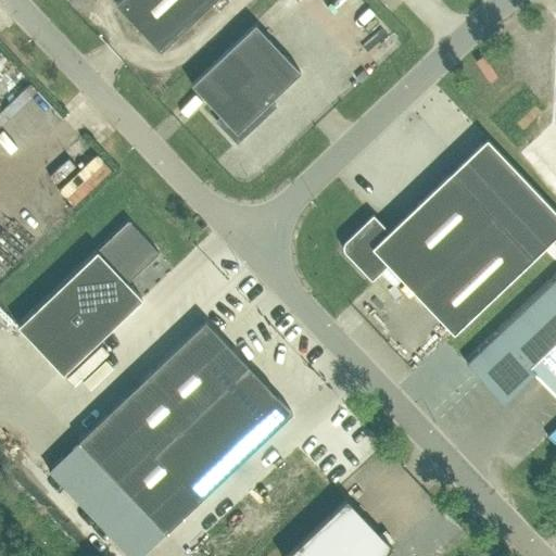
[(212,0),(116,0),(114,2),(160,50),(212,0)]
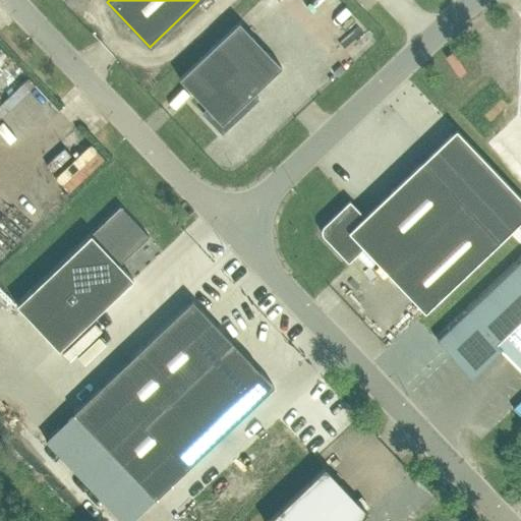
[(179,78),(207,108),(204,111),(206,113),(206,117),(213,125),(221,129),(223,131),(258,98),(253,94),(281,67),(239,22),(179,78)]
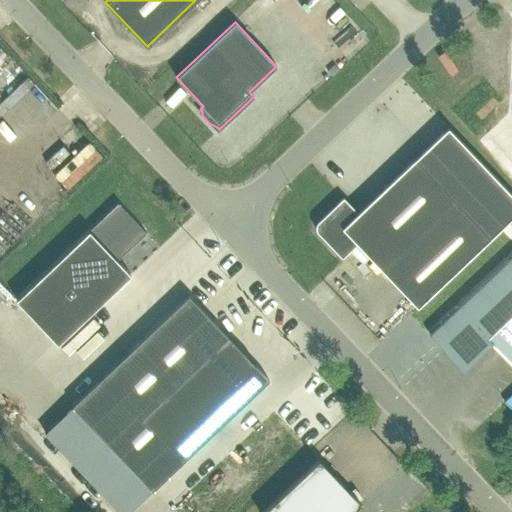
[(384,271),(417,307),(490,237),(511,216),(511,194),(448,127),(430,143),(415,158),(358,212),(343,197),(318,221),(320,223),(320,231),(318,232),(342,257),(357,243),(384,271)]
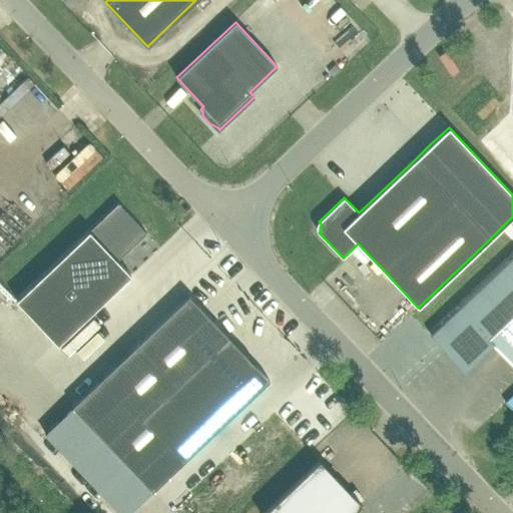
[(70,152),(63,145),(45,161),(52,168),(70,152)]
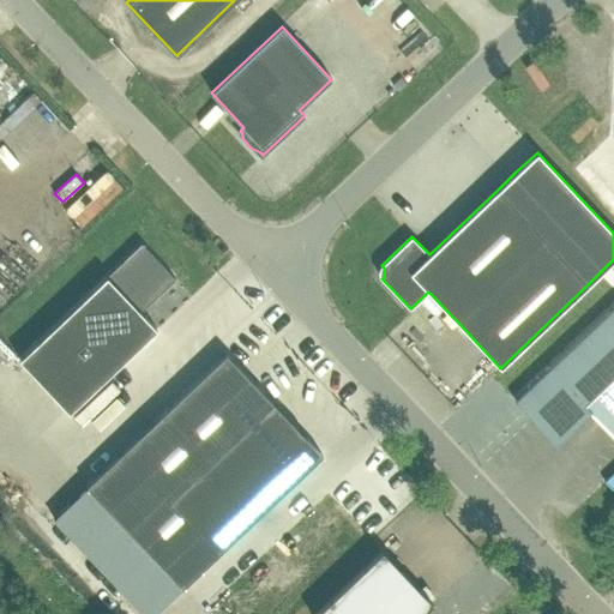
[(70,411),(157,329),(140,312),(175,278),(142,244),(19,359),(70,411)]
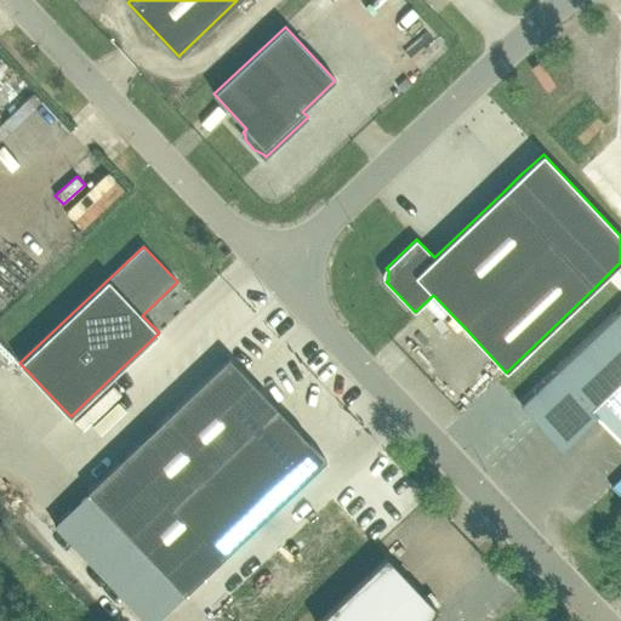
[(620,309),(520,405),(535,420),(539,416),(565,445),(597,415),(620,440),(620,309)]
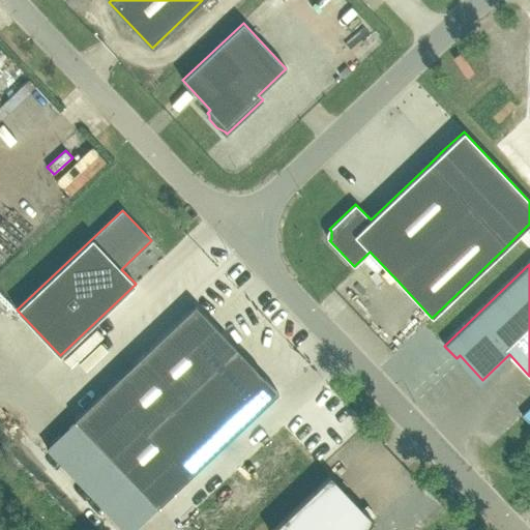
[(187,478),(278,393),(235,347),(196,305),(75,419),(157,507),(187,478)]
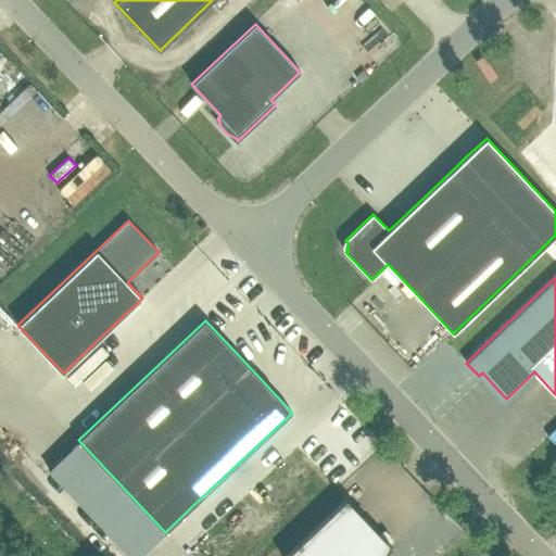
[(346,497),(285,555),(381,555),(392,546),(346,497)]
